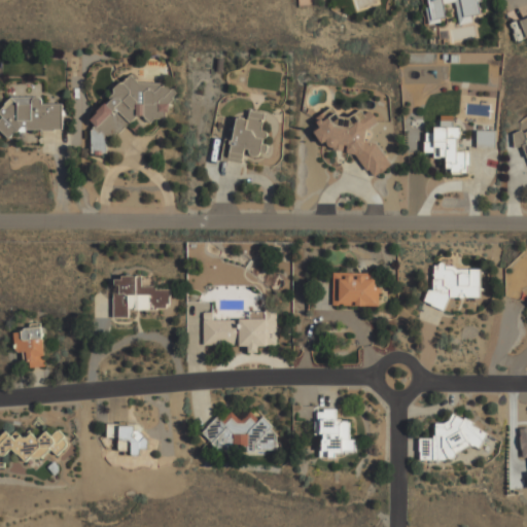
[(427,0),(429,7),(426,7),(428,23),(446,20),(444,4),(455,1),(459,25),(472,22),(471,14),(480,13),(478,1),(480,0),(427,0)]
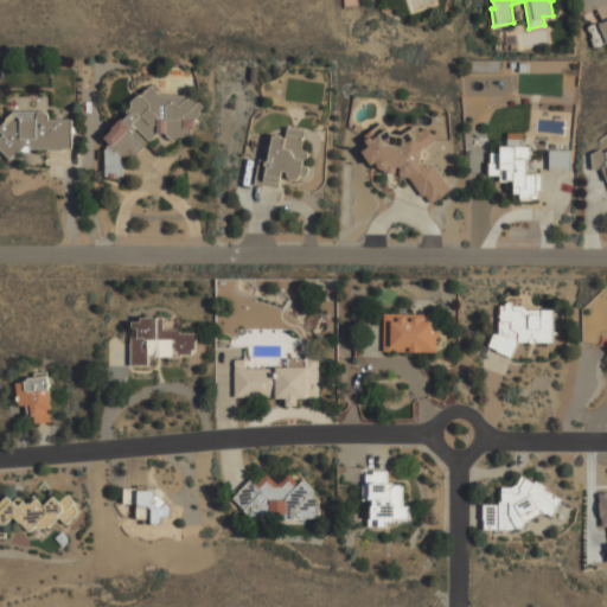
[(203,103),(189,98),(185,95),(159,95),(152,85),(132,101),(126,116),(114,125),(110,132),(103,138),(108,142),(104,151),(104,178),(117,178),(122,174),(122,155),(131,155),(160,133),(165,133),(172,142),(179,136),(190,136),(203,103)]
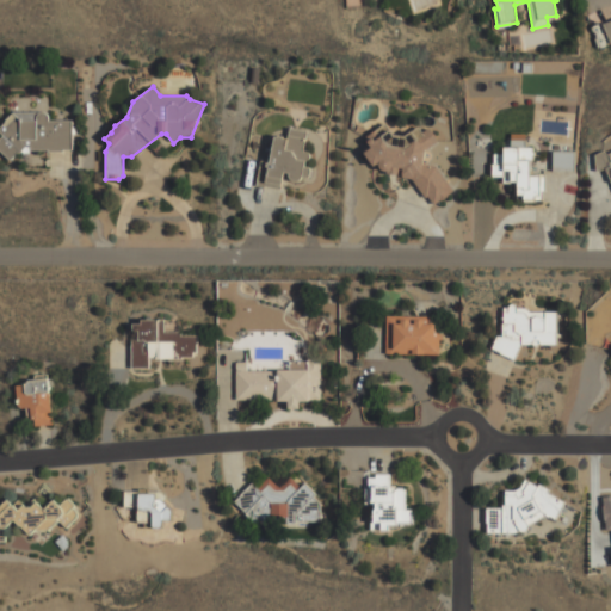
[(72,121),(48,121),(47,112),(7,112),(8,125),(0,125),(0,155),(28,156),(28,150),(72,150),(72,121)]
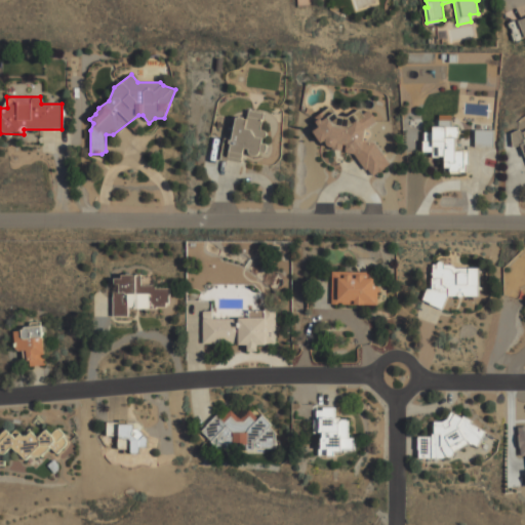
[(330,105),(314,119),(319,126),(312,131),(322,143),(326,140),(336,153),(345,146),(372,177),(389,163),(363,132),(374,123),(361,106),(344,120),(330,105)]
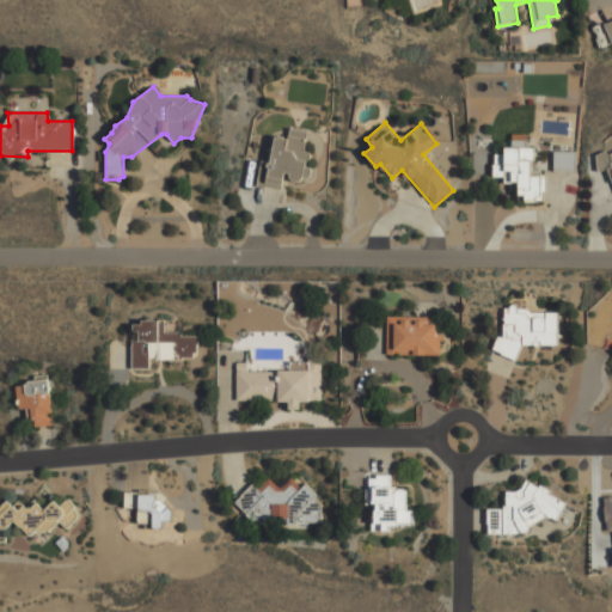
[(275,135),(270,163),(262,160),(257,185),(283,189),(285,179),(301,182),(305,167),(306,169),(308,153),(304,152),(307,130),(289,128),(287,138),(275,135)]
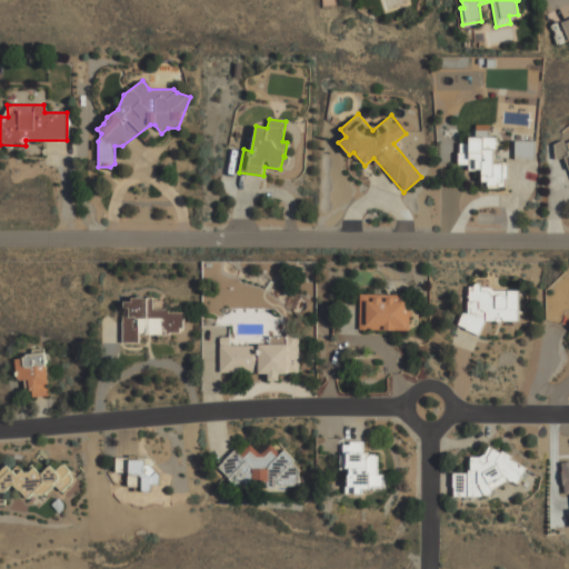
[(506,186),(506,163),(493,163),(493,138),(489,138),(489,125),(476,125),(476,140),(458,140),(458,165),(468,165),(468,170),(481,170),(481,186),(506,186)]
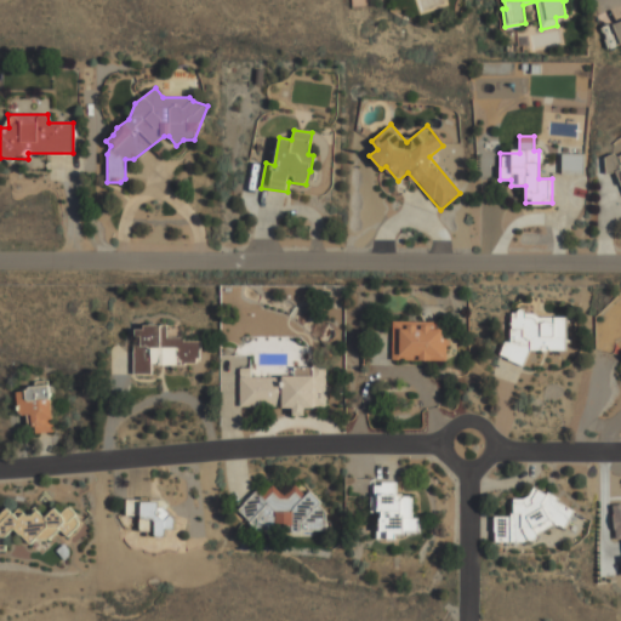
[(584,154),(562,153),(560,174),(582,174),(584,154)]
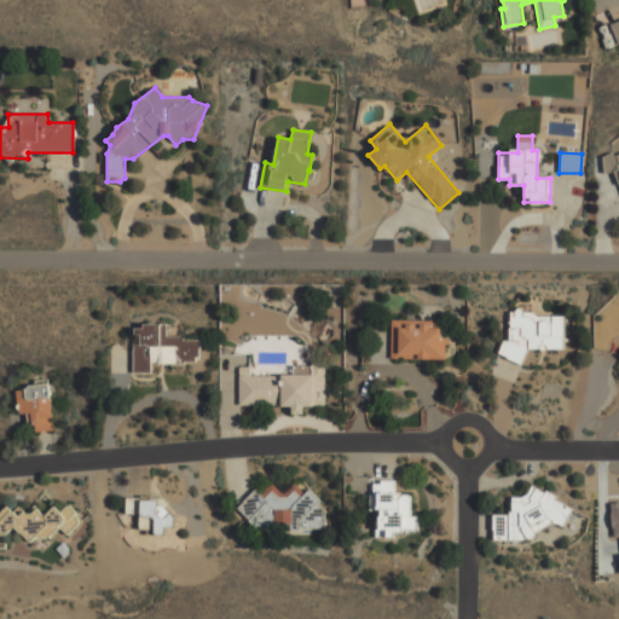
[(618,186),(618,154),(602,156),(603,172),(614,171),(615,181),(618,186)]
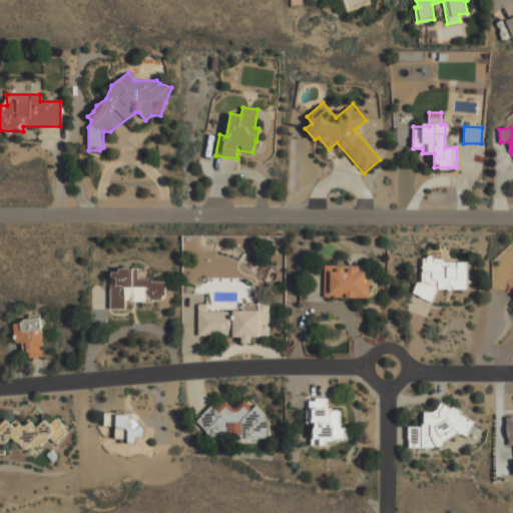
[(467,260),(422,260),(422,283),(414,283),(414,298),(435,298),(435,290),(467,290),(467,260)]
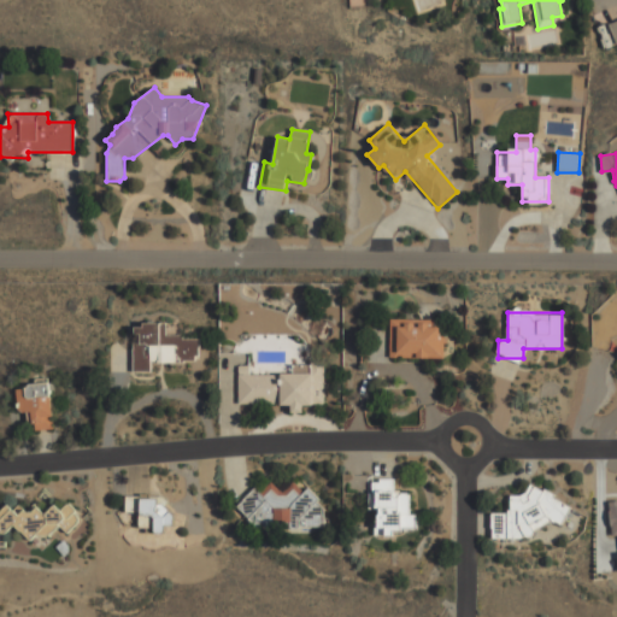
[(389,358),(442,358),(442,319),(391,319),(389,358)]
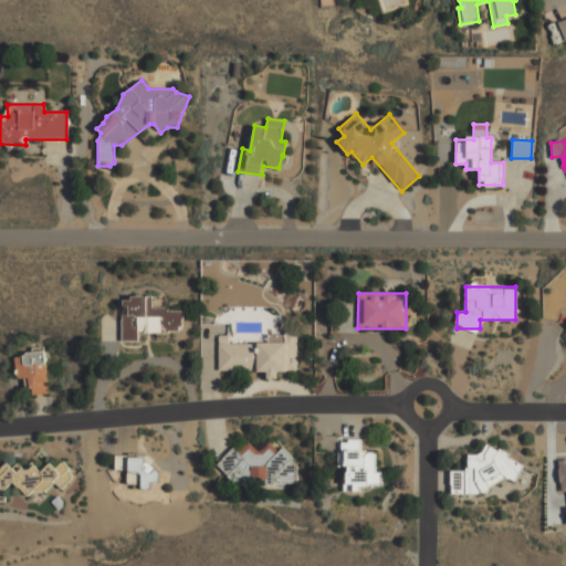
[(122,342),(137,342),(137,333),(181,333),(181,310),(152,310),(152,297),(122,297),(122,342)]
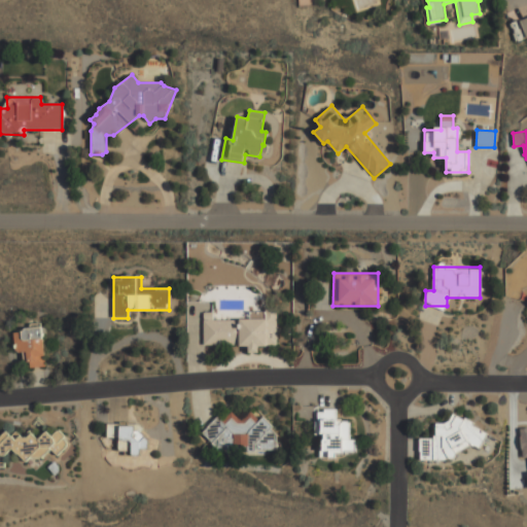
[(204,345),(248,345),(248,353),(257,353),(257,346),(276,346),(276,312),(249,312),(249,319),(213,320),(213,313),(203,313),(204,345)]
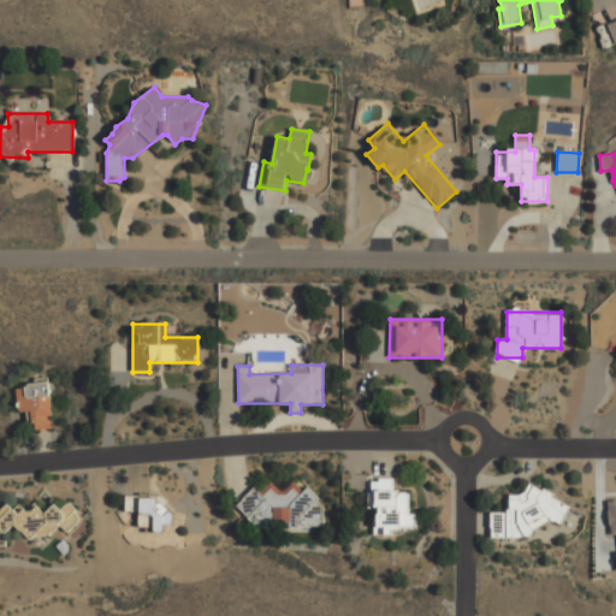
[(52,428),(48,383),(15,385),(17,412),(30,410),(31,430),(52,428)]
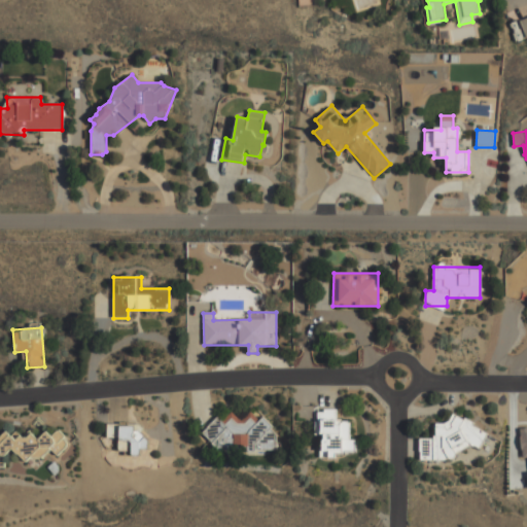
[(321,456),(343,456),(343,440),(350,440),(350,420),(336,420),(336,410),(316,410),(316,434),(321,434),(321,456)]
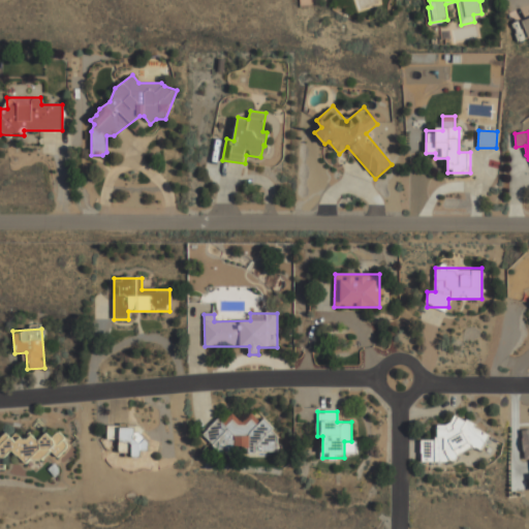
[(276,450),(275,429),(266,419),(258,419),(251,412),(243,421),(240,421),(231,412),(223,422),(218,417),(203,434),(222,454),(236,453),(238,450),(249,449),(251,452),(276,450)]
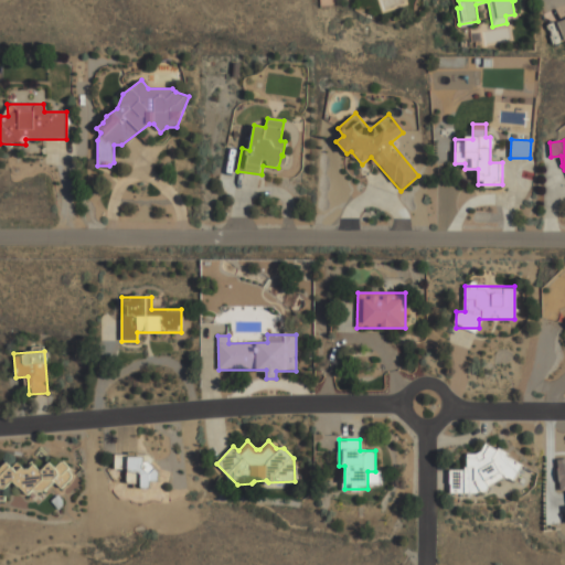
[(449,493),(484,493),(492,480),(512,481),(522,462),(486,443),(479,454),(467,452),(466,464),(464,470),(449,470),(449,493)]
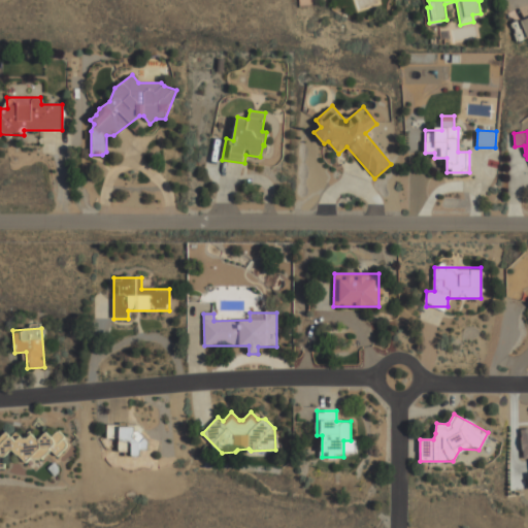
[(106,438),(119,438),(118,451),(131,452),(131,455),(140,456),(140,450),(147,450),(149,434),(134,434),(134,425),(107,425),(106,438)]
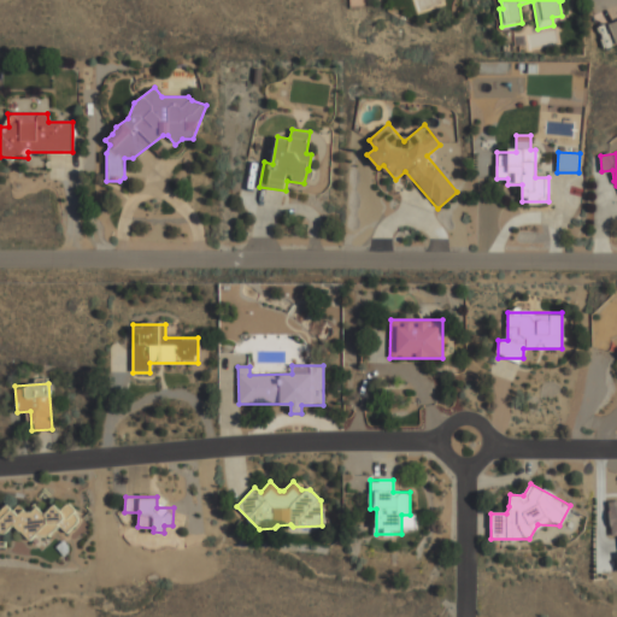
[(13,526),(36,546),(57,524),(68,534),(82,518),(66,504),(60,510),(54,504),(45,513),(34,504),(24,513),(10,501),(0,511),(0,532),(4,535),(13,526)]
